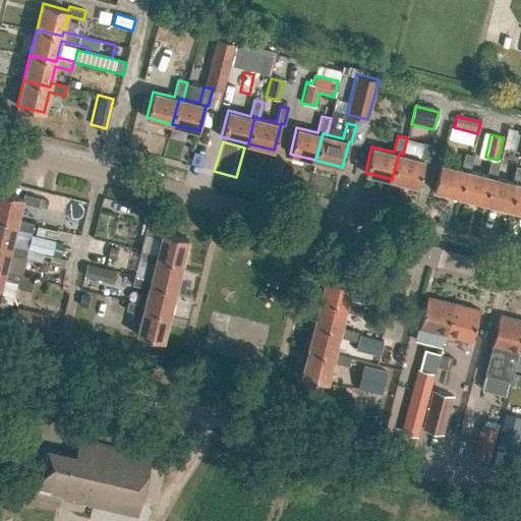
[(399,153),(392,179),(417,185),(424,160),(427,161),(431,145),(423,141),(419,158),(403,154),(399,153)]
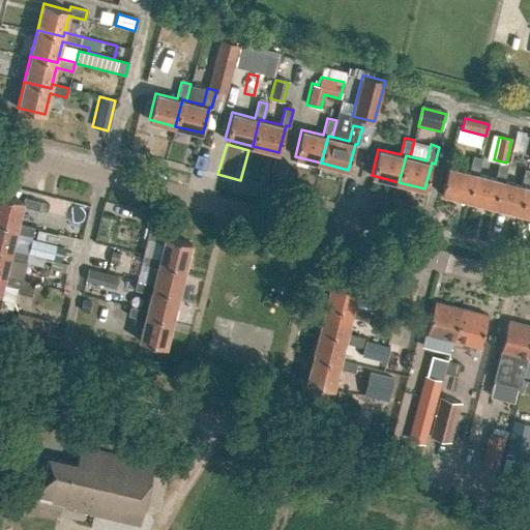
[(448,166),(441,193),(468,200),(474,173),(478,174),(482,157),(473,155),(469,172),(448,166)]
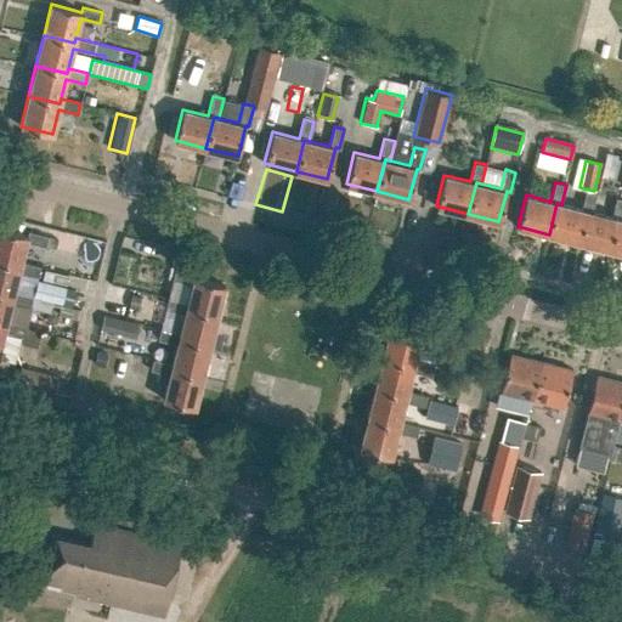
[(581,209),(561,204),(557,203),(549,235),(578,242),(587,210),(592,211),(597,192),(586,190),(581,209)]
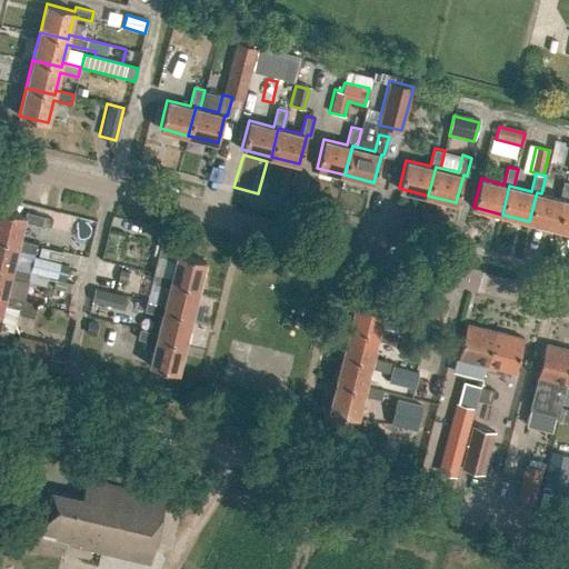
[(537,192),(529,221),(557,228),(565,199),(568,200),(568,198),(568,181),(563,180),(559,198),(541,193),(537,192)]
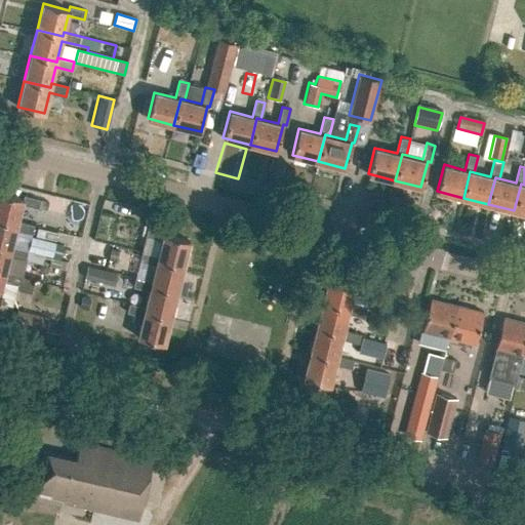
[(521,184),(514,210),(524,212),(524,185),(521,184)]
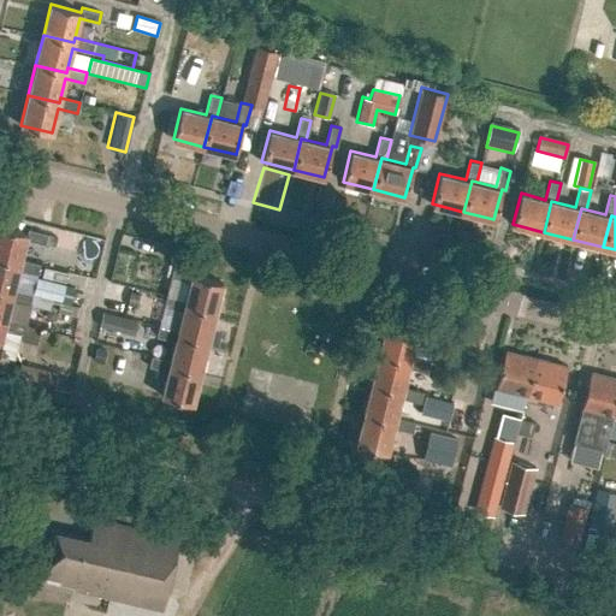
[(45,244),(47,234),(28,229),(27,232),(0,225),(0,258),(19,262),(21,259),(25,240),(45,244)]
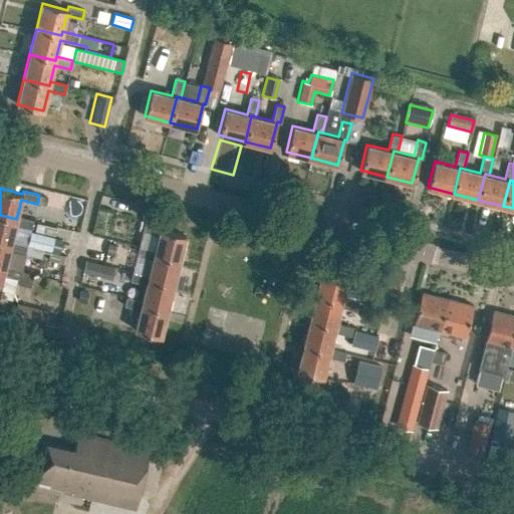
[(68,202),(63,227),(72,230),(78,205),(68,202)]
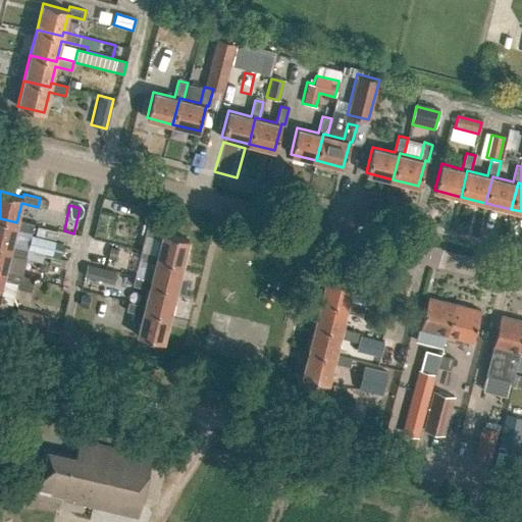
[(32,232),(34,223),(17,219),(16,222),(0,218),(0,245),(10,248),(11,245),(15,228),(32,232)]
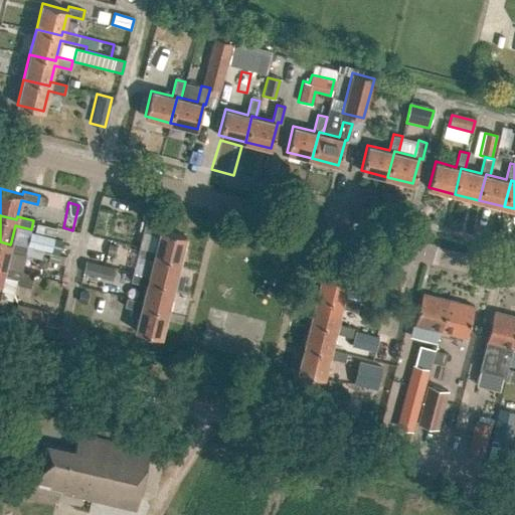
[(155,250),(154,254),(180,261),(186,235),(161,229),(161,226),(145,221),(143,230),(159,234),(155,250)]
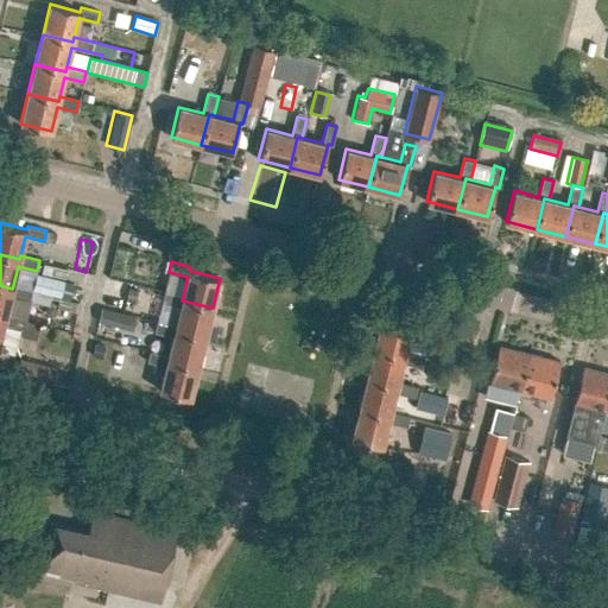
[(30,301),(32,290),(13,285),(12,289),(0,285),(0,317),(5,318),(6,315),(11,296),(30,301)]
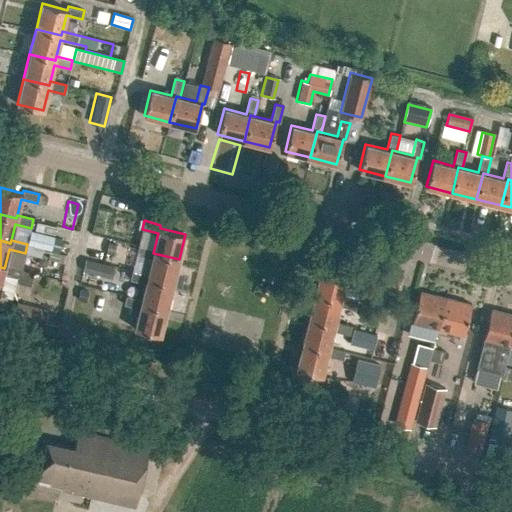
[(147,278),(173,284),(179,259),(153,253),(154,249),(138,245),(136,254),(152,258),(148,274),(147,278)]
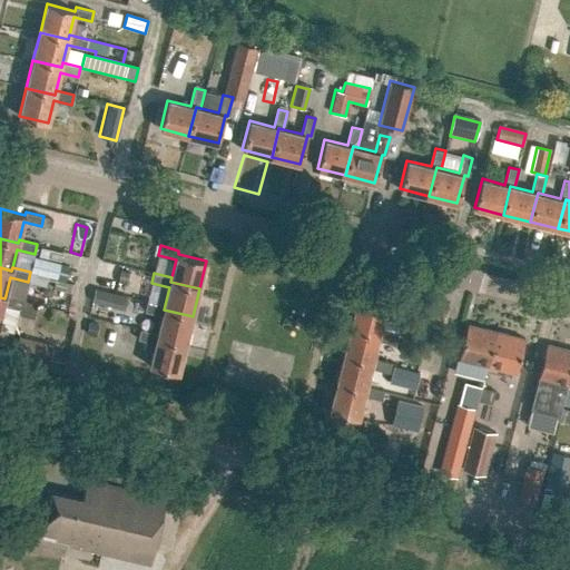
[(87,292),(88,305),(120,302),(119,290),(87,292)]
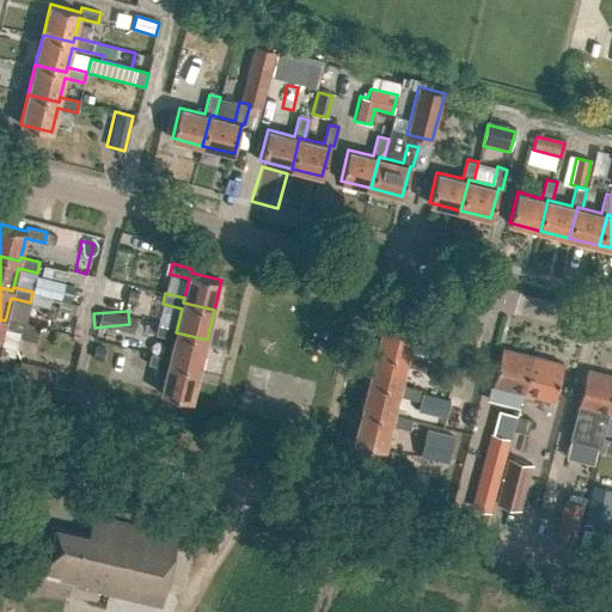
[(0,319),(0,338),(2,328),(22,332),(20,337),(36,341),(40,325),(6,317),(5,320),(0,319)]
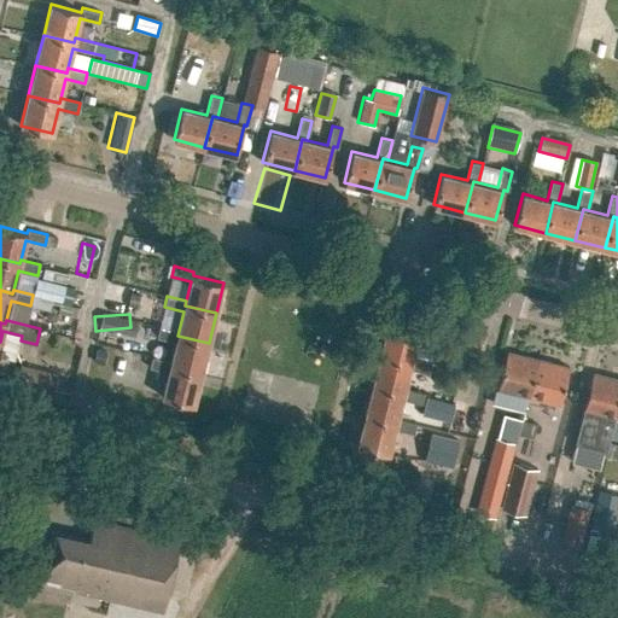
[(388,324),(379,355),(410,362),(412,357),(417,338),(436,343),(438,332),(419,327),(418,332),(388,324)]
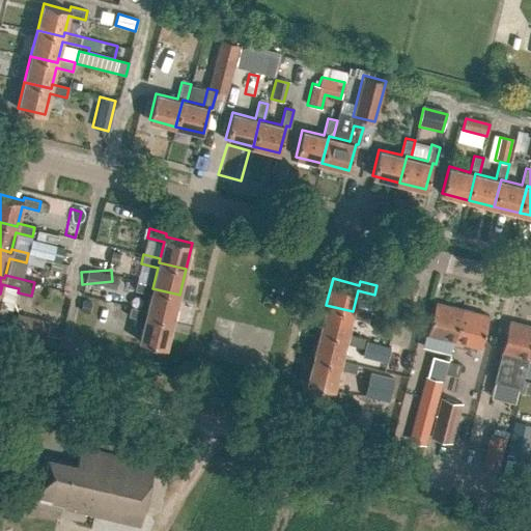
[(137,280),(134,289),(150,294),(146,310),(146,314),(172,320),(179,295),(152,288),(154,284),(137,280)]
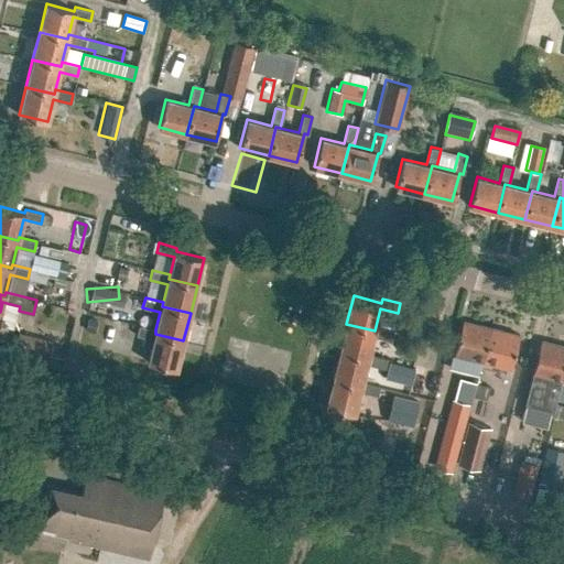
[(436,327),(440,313),(426,310),(423,324),(436,327)]
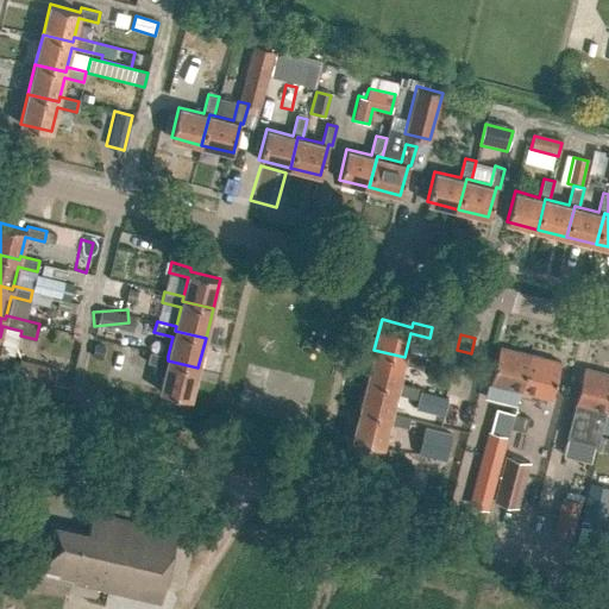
[(521,390),(529,353),(500,346),(490,383),(521,390)]
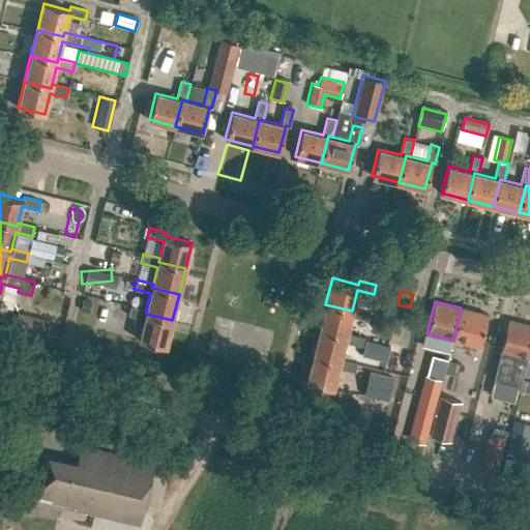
[(325,304),(319,330),(346,336),(347,332),(351,316),(367,320),(370,311),(353,306),(352,311),(325,304)]
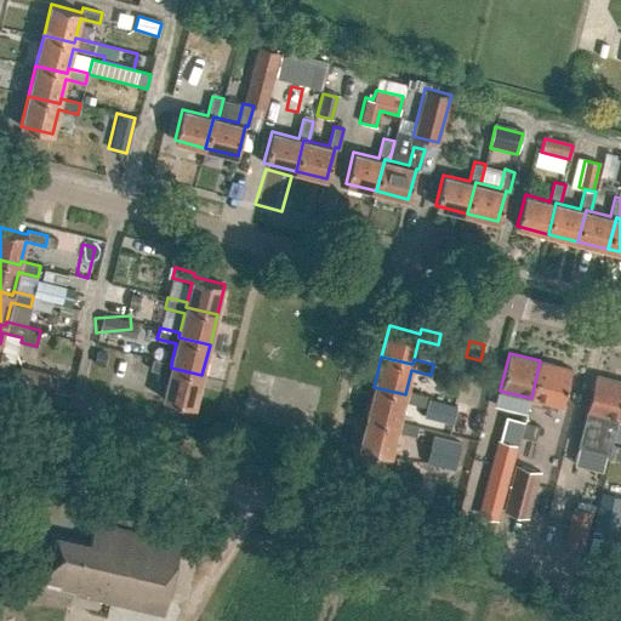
[(149,369),(169,374),(163,399),(194,406),(201,375),(171,368),(171,363),(152,358),(149,369)]
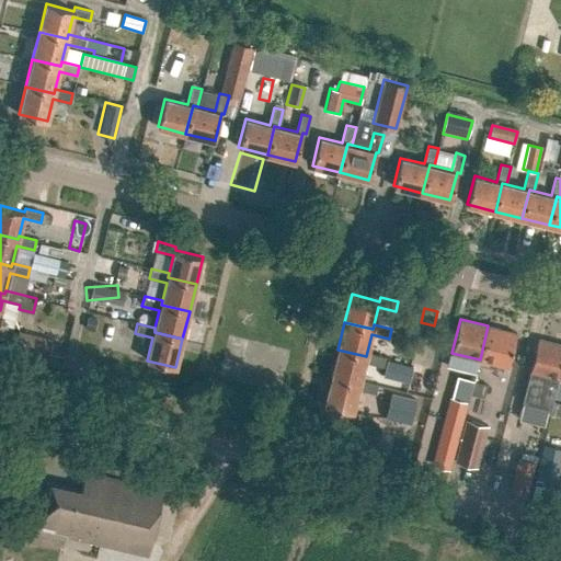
[(488,325),(480,359),(507,367),(516,333),(488,325)]
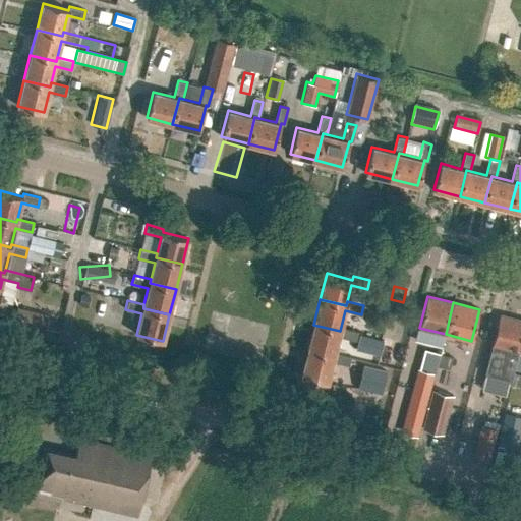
[(362,320),(383,325),(387,311),(366,306),(362,320)]
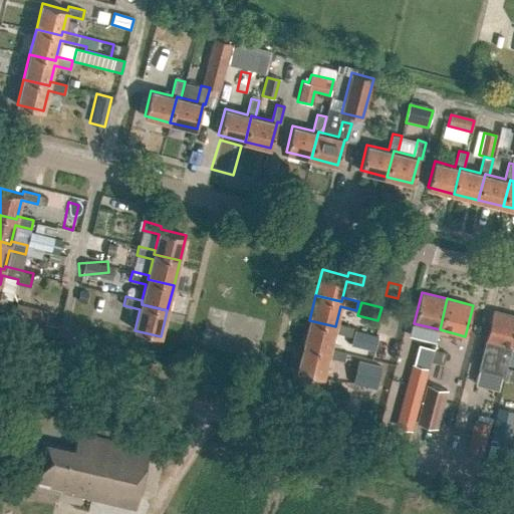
[(46,310),(17,303),(13,318),(43,325),(46,310)]
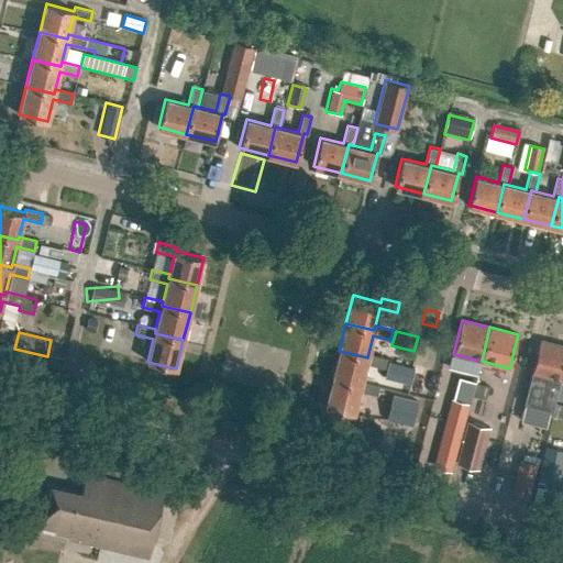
[(552,410),(562,365),(562,344),(540,340),(523,404),(552,410)]
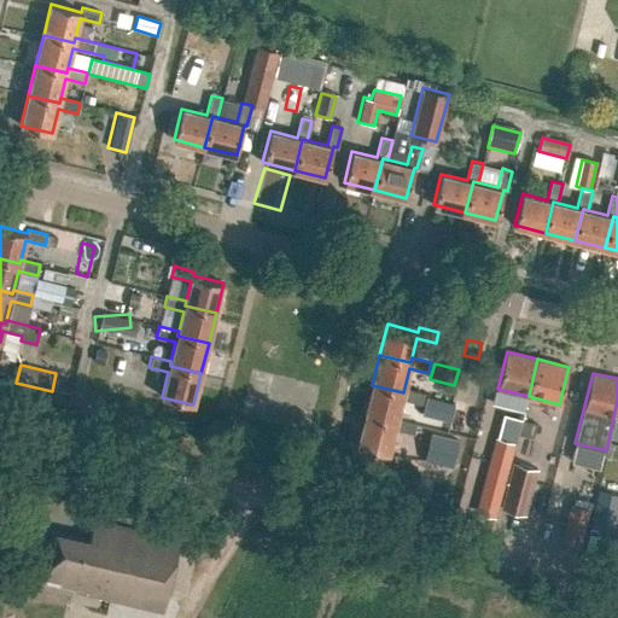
[(372,385),(365,415),(396,423),(397,419),(402,398),(421,403),(424,392),(404,388),(403,392),(372,385)]
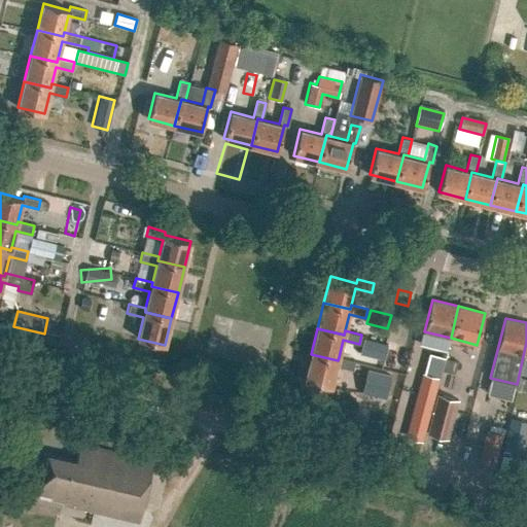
[(359,351),(384,357),(388,342),(362,336),(359,351)]
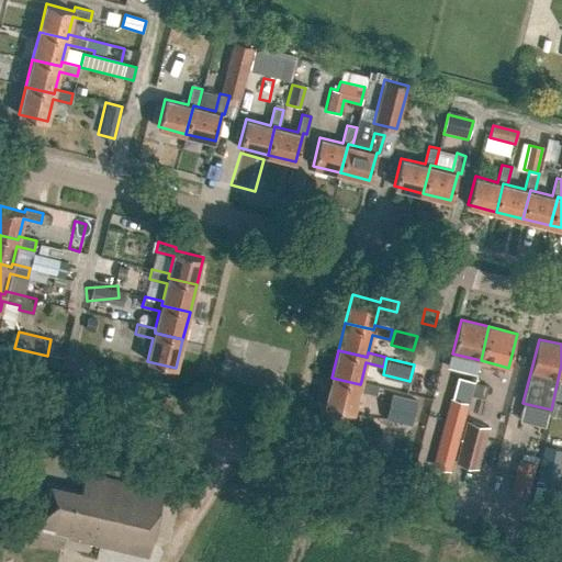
[(379,384),(361,381),(360,384),(332,378),(325,405),(352,413),(359,390),(377,394),(379,384)]
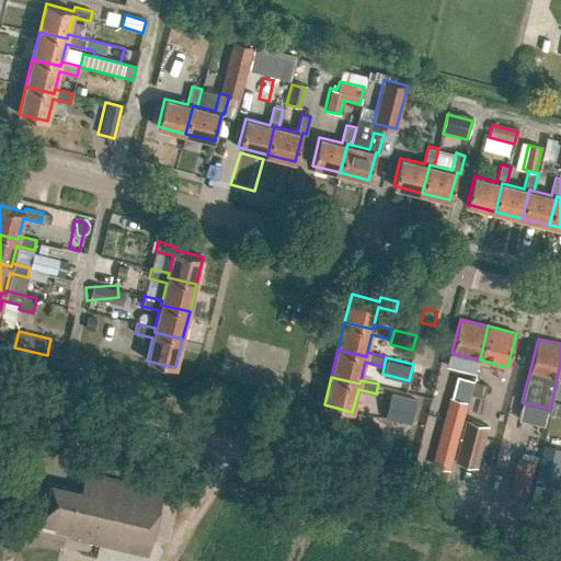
[(391,392),(385,418),(409,424),(415,399),(391,392)]
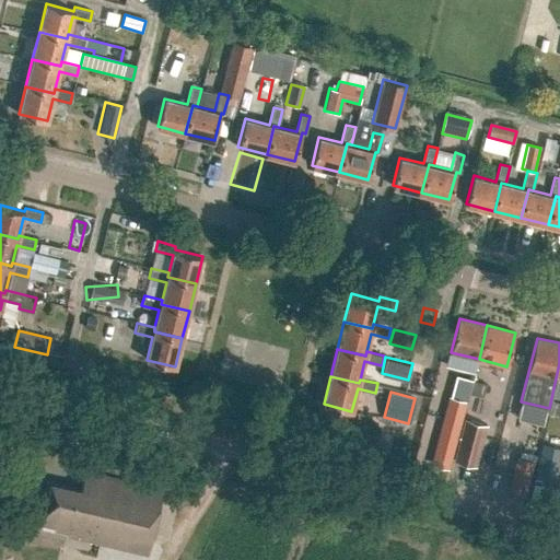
[(447,396),(430,464),(447,468),(466,401),(447,396)]
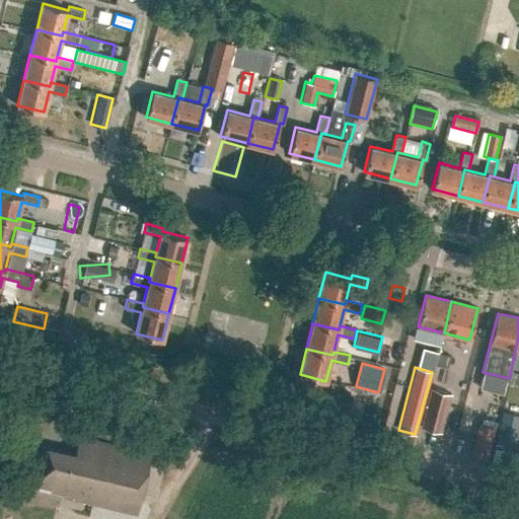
[(451,393),(431,388),(420,427),(441,433),(451,393)]
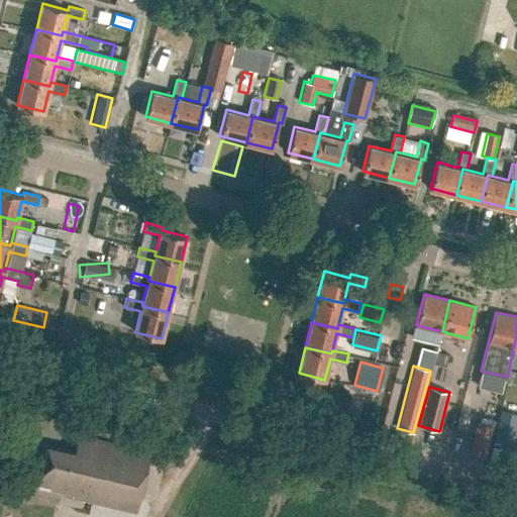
[(516,423),(516,413),(501,410),(493,439),(512,444),(516,423)]
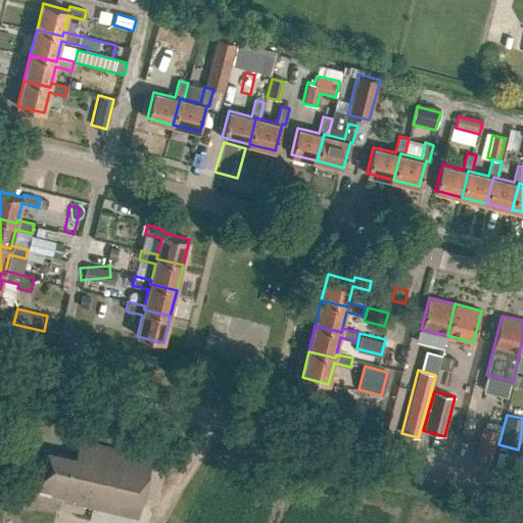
[(497,431),(482,427),(474,459),(490,463),(497,431)]
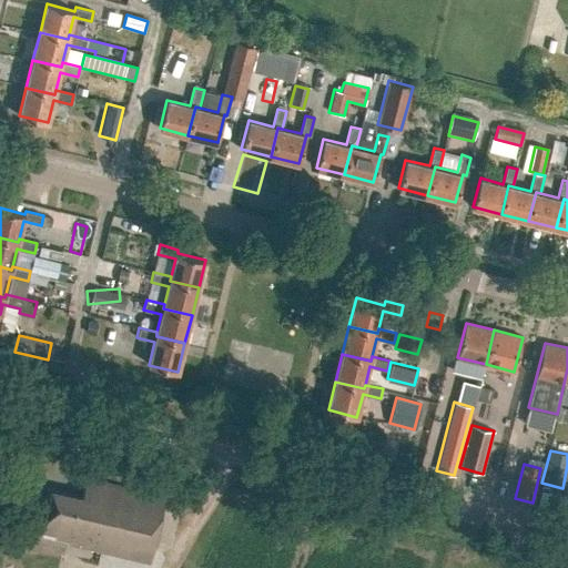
[(42,530),(57,534),(56,537),(70,540),(69,544),(150,563),(165,496),(87,477),(82,496),(51,489),(42,530)]
